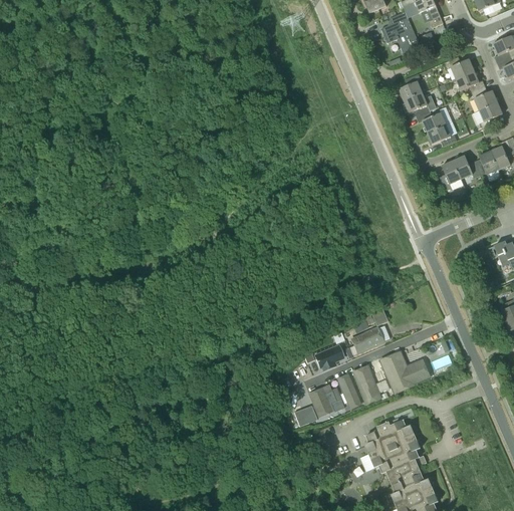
[(363,0),(369,12),(387,5),(383,0),(363,0)]
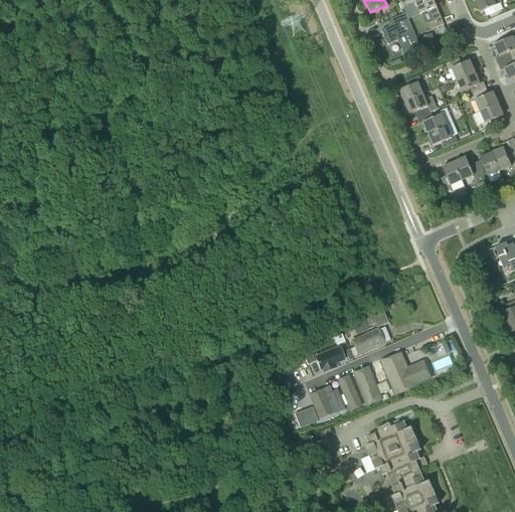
[(417,0),(414,1),(419,12),(422,11),(426,21),(430,20),(433,27),(444,22),(434,0),(417,0)]
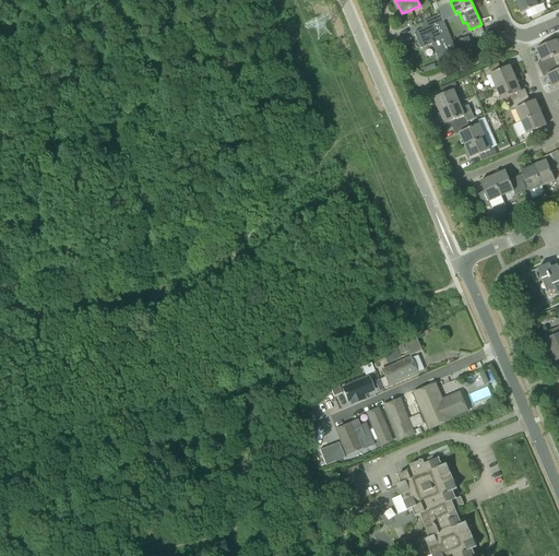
[(515,0),(521,11),(544,1),(544,0),(515,0)]
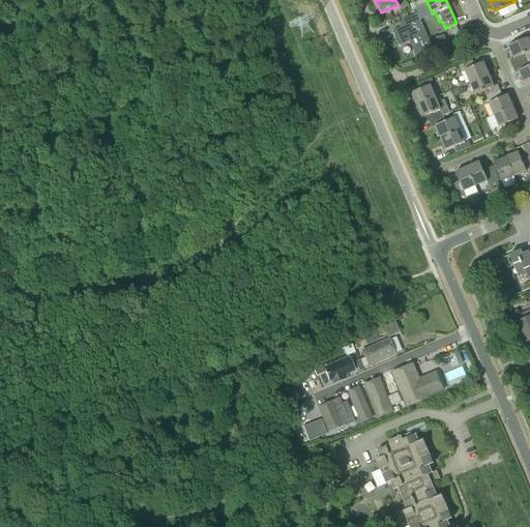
[(427,49),(433,46),(418,11),(407,17),(409,21),(404,23),(405,23),(392,28),(400,42),(410,38),(417,53),(427,49)]
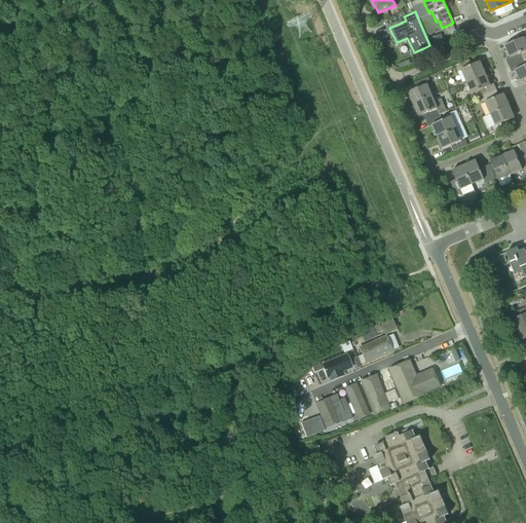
[(509,64),(522,58),(520,51),(525,48),(525,41),(524,35),(504,43),(510,57),(505,58),(509,64)]
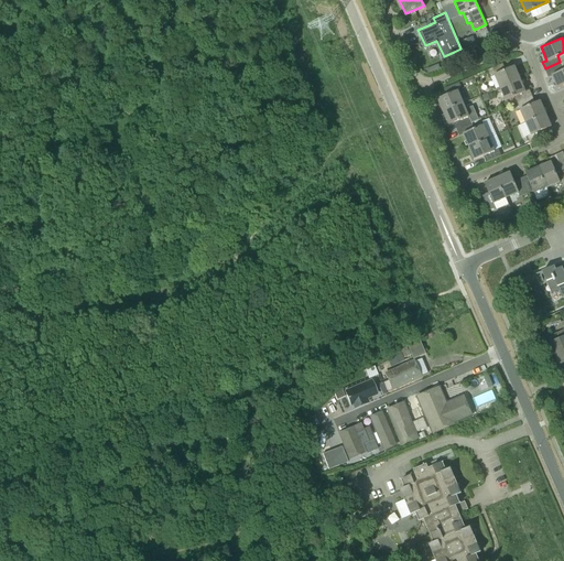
[(463,45),(466,53),(478,47),(475,40),(463,45)]
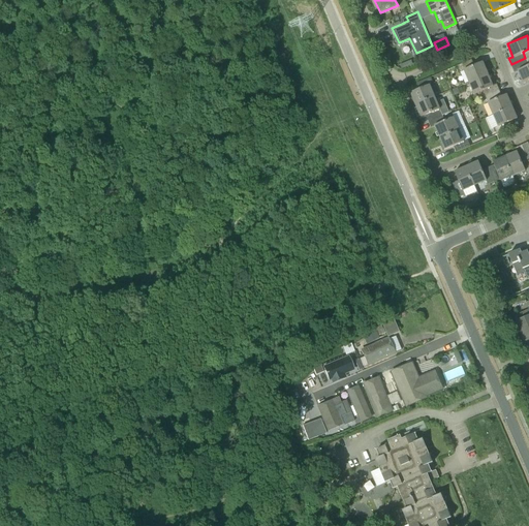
[(426,49),(416,53),(418,59),(428,55),(426,49)]
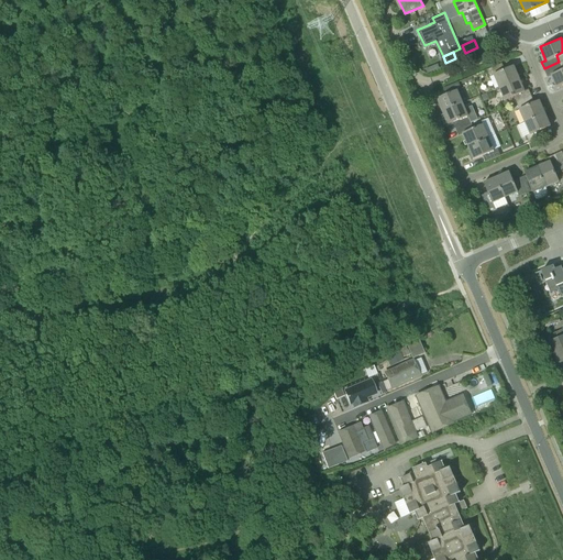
[(498,86),(519,77),(514,63),(504,67),(501,62),(486,67),(489,75),(494,74),(498,86)]
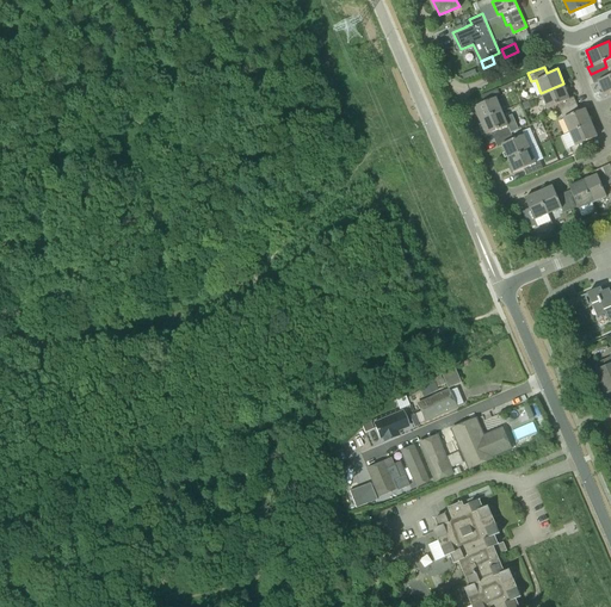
[(606,67),(591,74),(593,81),(598,79),(604,93),(610,90),(610,72),(609,74),(606,67)]
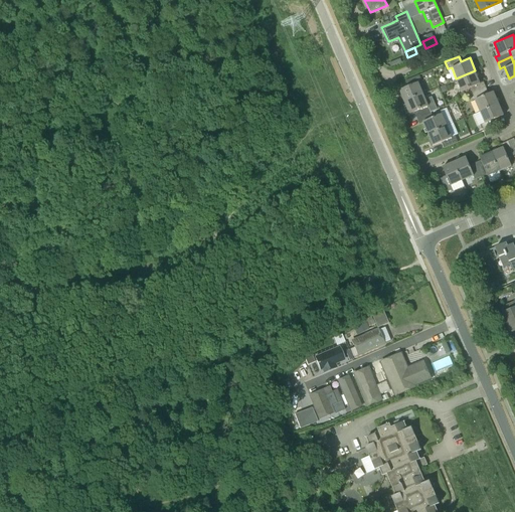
[(472,93),(486,87),(483,79),(480,81),(475,70),(456,78),(461,90),(470,87),(472,93)]
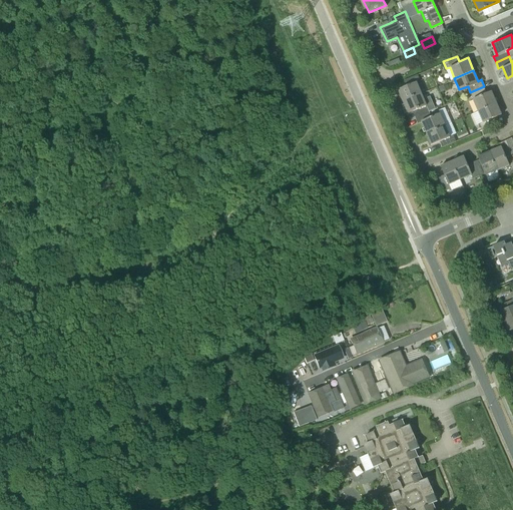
[(403,100),(422,92),(417,80),(420,79),(417,73),(404,78),(406,84),(398,88),(403,100)]
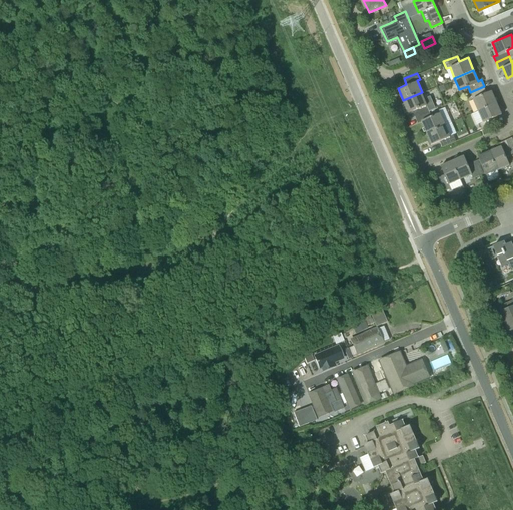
[(478,109),(497,101),(492,89),(486,91),(484,86),(470,92),(478,109)]
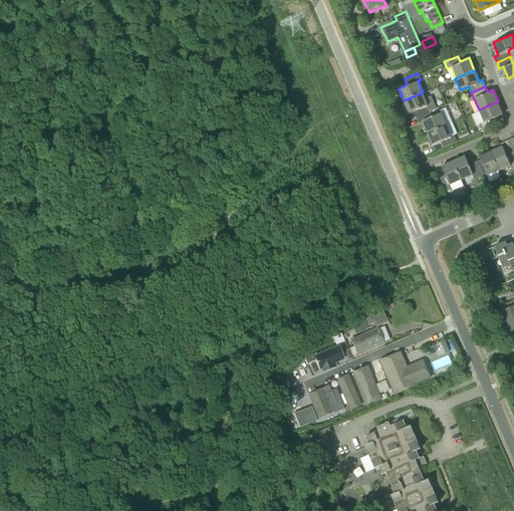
[(417,116),(431,110),(430,109),(436,107),(431,94),(425,96),(423,92),(404,100),(409,111),(414,109),(417,116)]
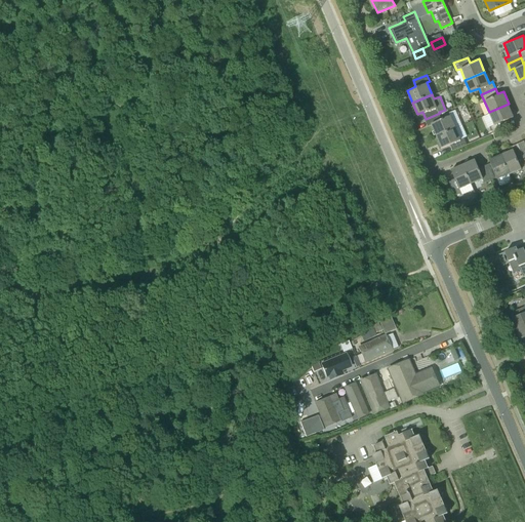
[(509,104),(489,112),(493,123),(490,124),(493,131),(508,125),(505,119),(514,116),(509,104)]
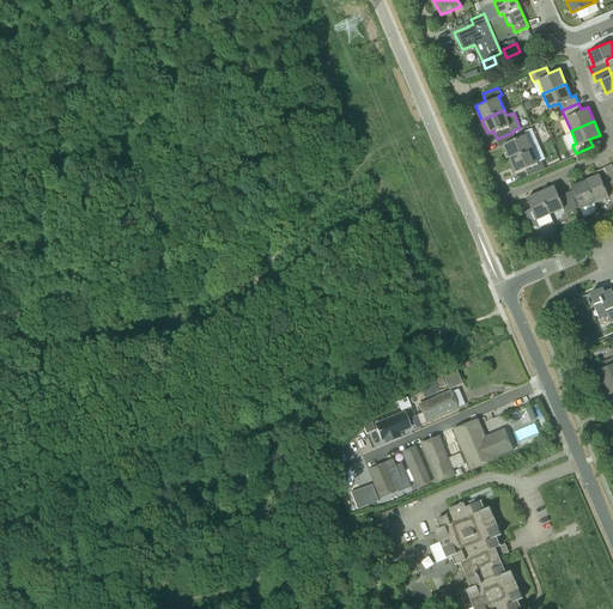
[(510,157),(533,147),(526,133),(516,136),(514,132),(497,139),(499,145),(503,142),(510,157)]
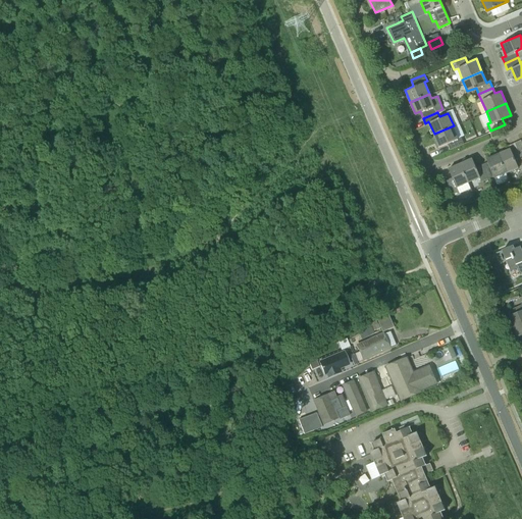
[(454,125),(434,134),(438,146),(448,142),(450,148),(464,142),(461,135),(458,137),(454,125)]
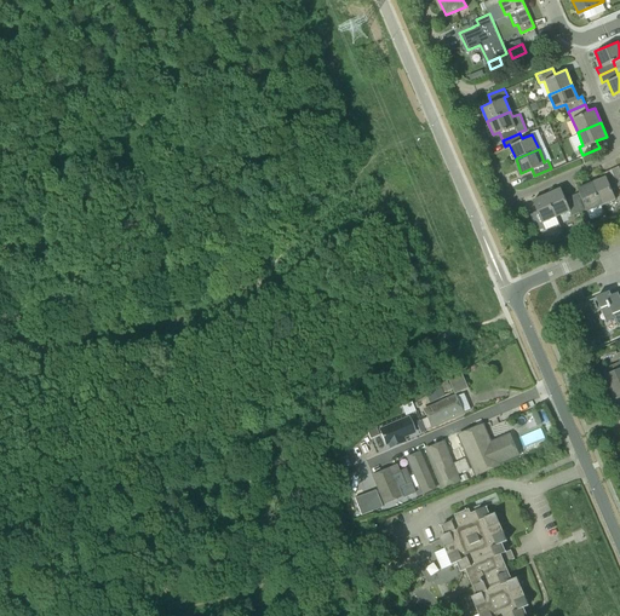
[(612,186),(618,184),(612,167),(603,171),(606,174),(591,180),(602,203),(616,197),(612,186)]
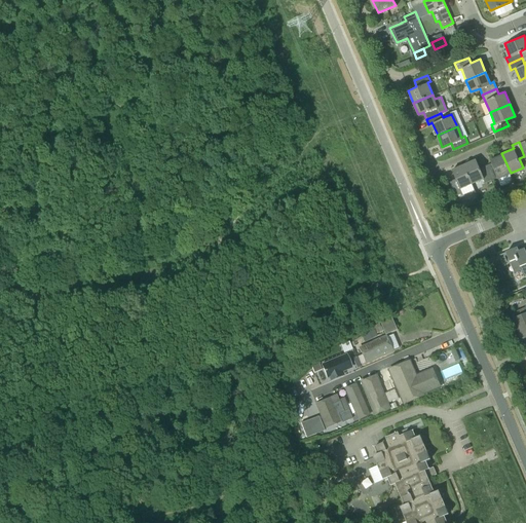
[(513,180),(511,173),(501,153),(490,158),(491,161),(485,164),(491,179),(497,176),(498,178),(501,185),(513,180)]
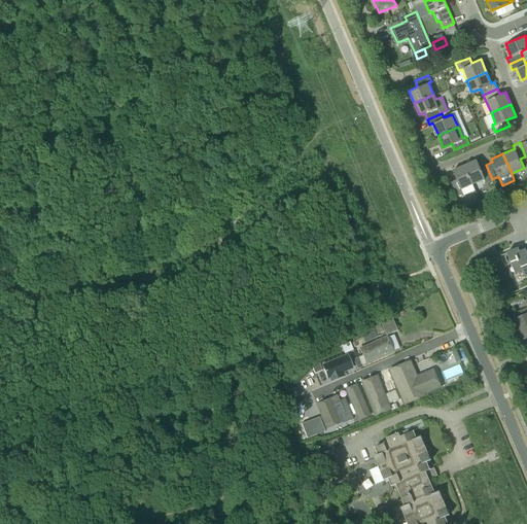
[(492,179),(486,165),(481,167),(477,159),(464,164),(472,183),(485,178),(486,181),(492,179)]
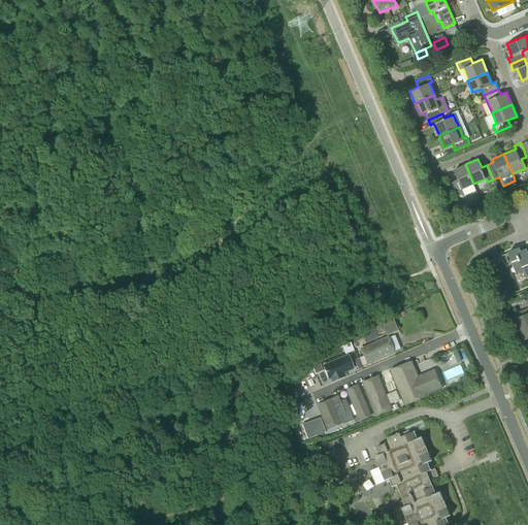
[(462,189),(473,184),(465,164),(453,169),(457,177),(451,181),(457,195),(464,192),(462,189)]
